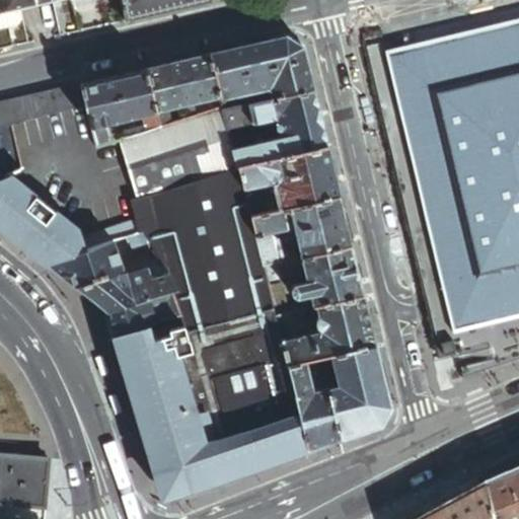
[(0,0),(0,15),(66,0),(0,0)]
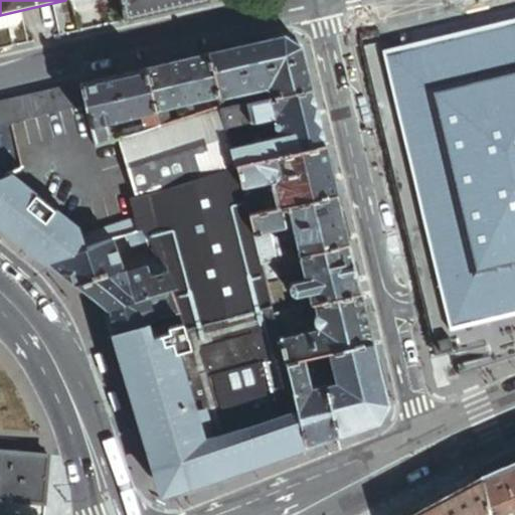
[(118,0),(124,24),(150,18),(208,5),(206,0),(118,0)]
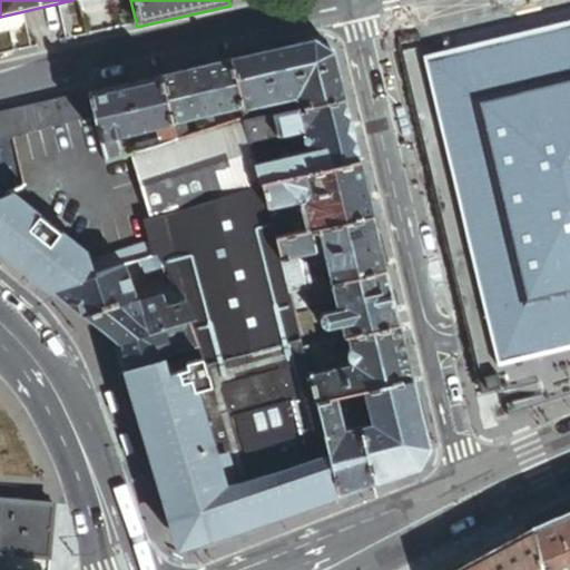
[(569,0),(399,41),(468,334),(482,395),(569,374),(569,0)]
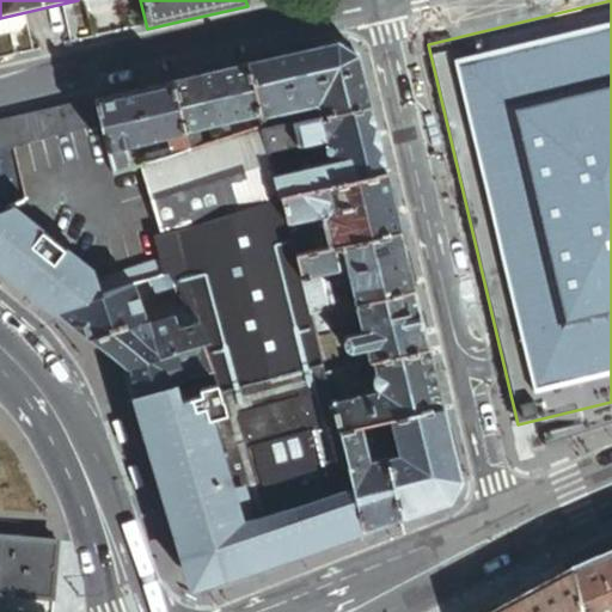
[(338,46),(246,67),(258,115),(259,121),(275,117),(317,108),(318,112),(277,123),(279,129),(369,110),(361,75),(356,59),(338,46)]
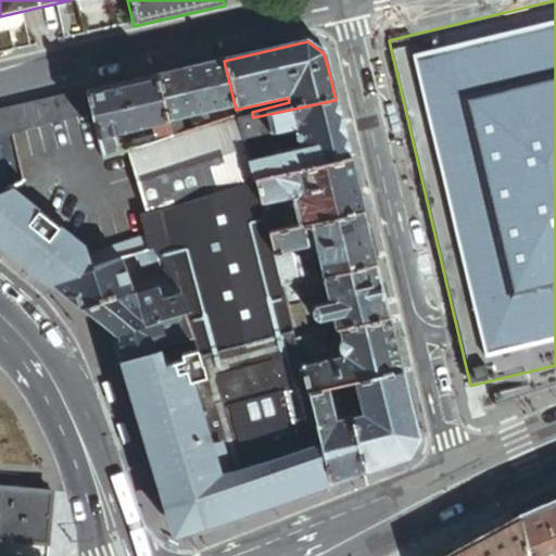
[(235,104),(224,61),(158,76),(168,118),(179,116),(224,106),(235,104)]
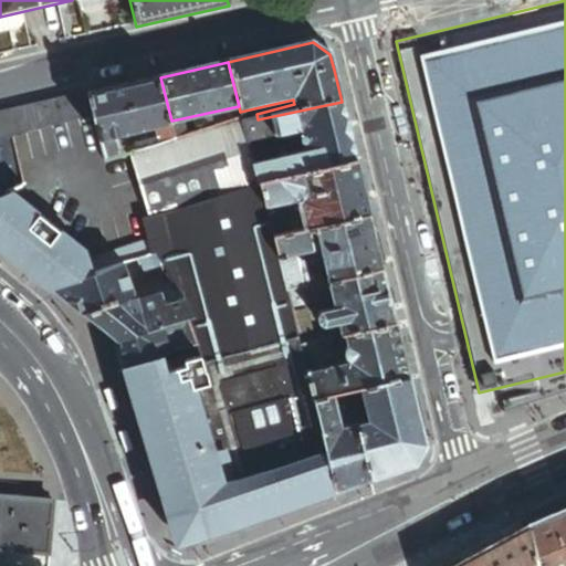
[(171,121),(160,77),(88,94),(94,116),(101,142),(114,137),(156,126),(171,123),(171,121)]
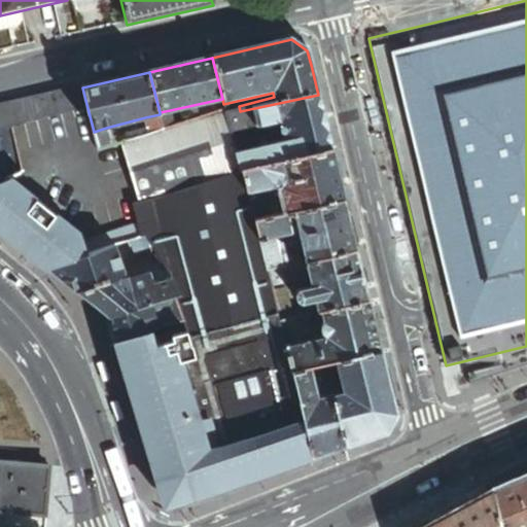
[(88,108),(82,88),(0,105),(0,132),(11,129),(88,108)]
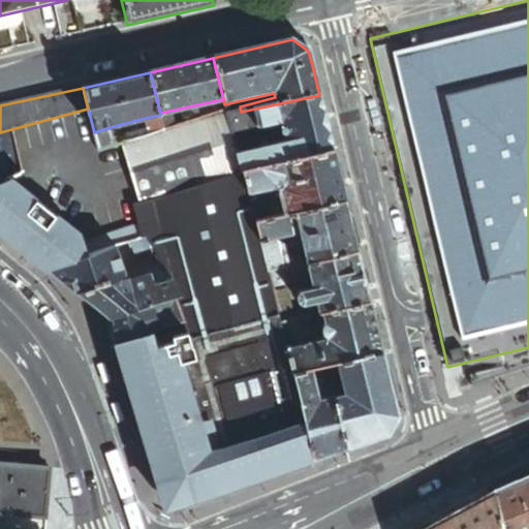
[(241,112),(227,115),(242,172),(243,172),(333,152),(319,95),(241,112)]
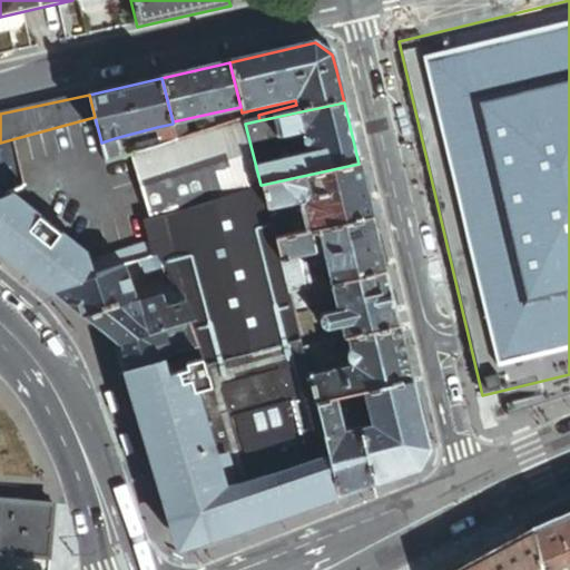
[(233,124),(244,119),(242,112),(241,107),(229,109),(233,124)]
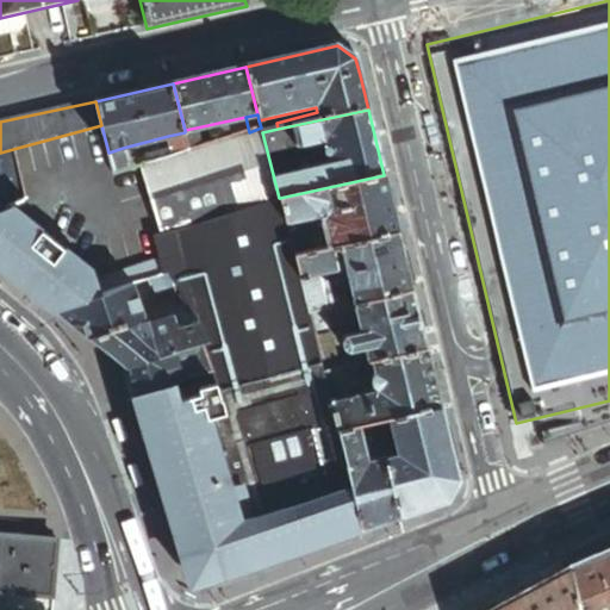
[(262,132),(278,129),(277,123),(274,117),(259,120),(261,128),(262,132)]
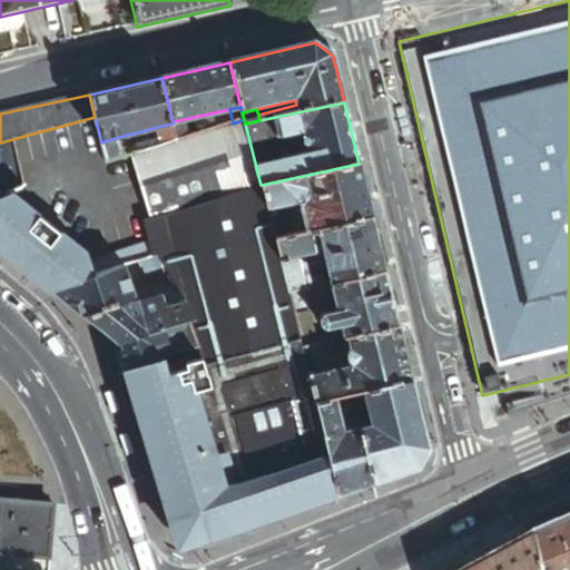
[(261,185),(245,124),(244,119),(233,124),(189,137),(177,141),(161,146),(133,156),(148,222),(261,185)]
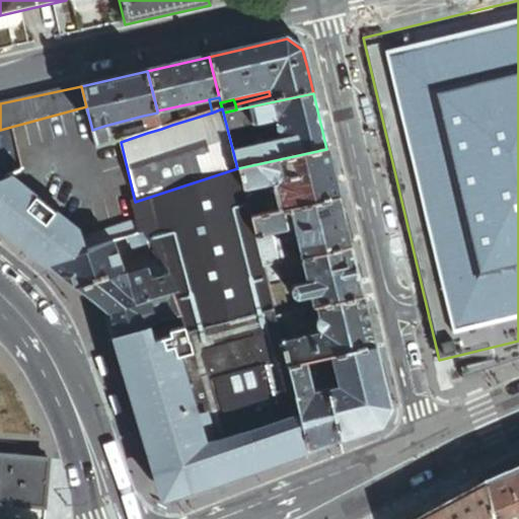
[(161,129),(172,125),(167,108),(157,110),(157,113),(161,129)]
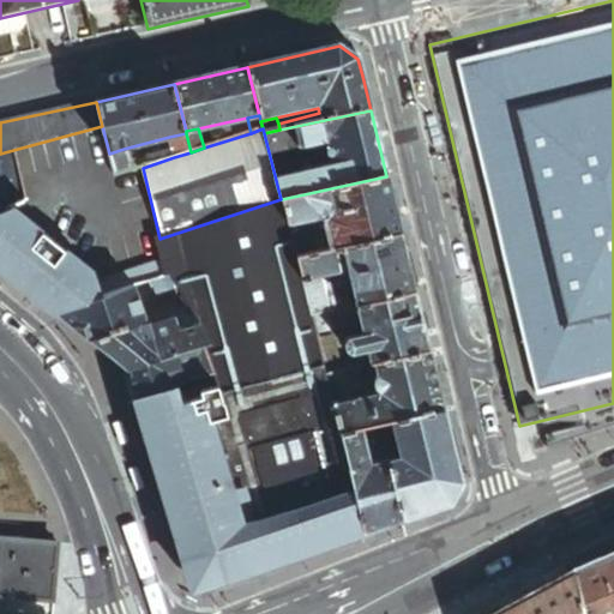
[(174,157),(191,152),(186,133),(169,137),(174,157)]
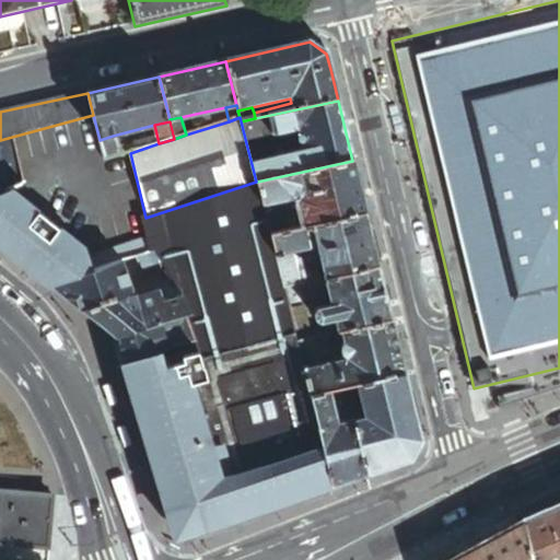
[(104,162),(123,155),(118,141),(113,136),(100,140),(104,162)]
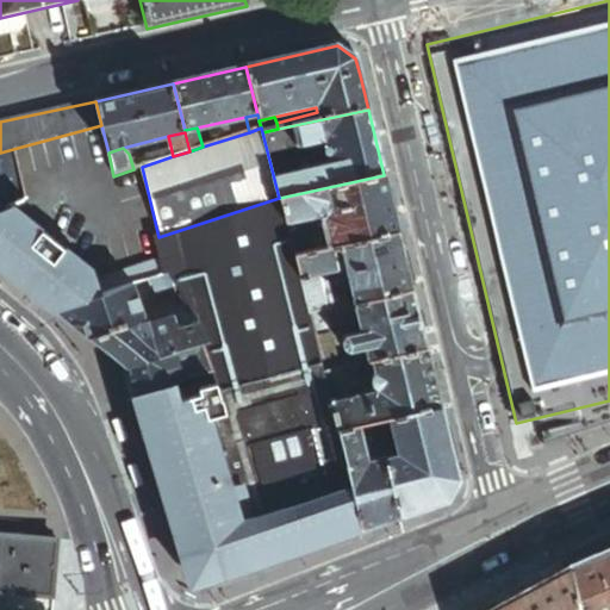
[(0,200),(8,207),(25,200),(18,169),(13,149),(0,153),(0,200)]
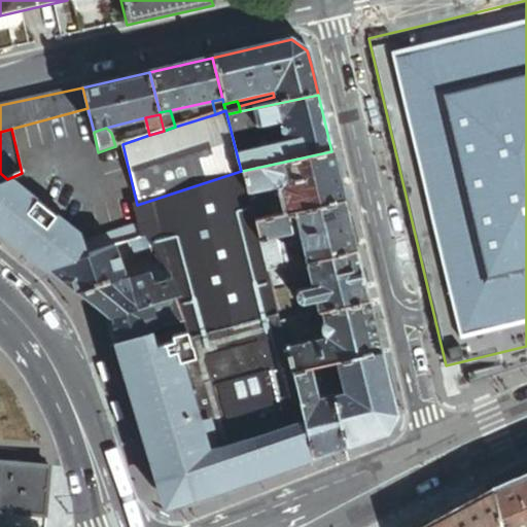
[(344,201),(331,151),(242,171),(254,220),(268,217),(262,199),(255,195),(255,191),(279,186),(287,174),(290,189),(283,191),(287,209),(291,212),(344,201)]
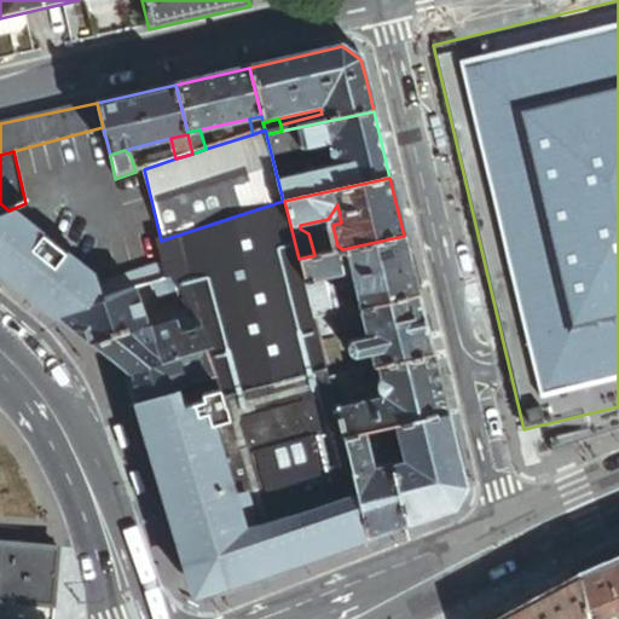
[(299,259),(284,201),(283,201),(161,241),(152,243),(172,278),(181,295),(184,301),(191,312),(200,328),(210,347),(204,348),(214,379),(219,398),(324,366),(319,342),(318,336),(313,318),(304,282),(299,259)]
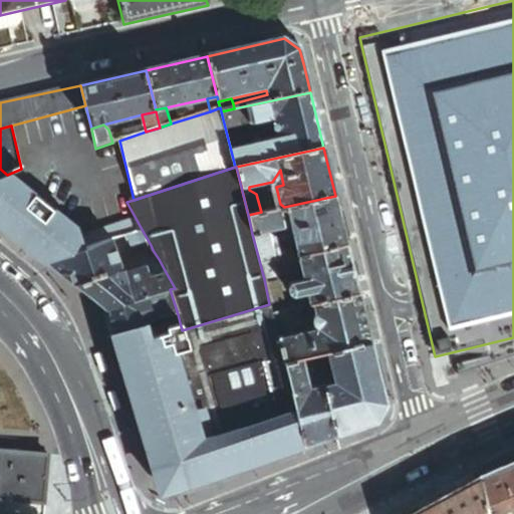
[(7,175),(0,177),(0,223),(22,241),(68,222),(7,175)]
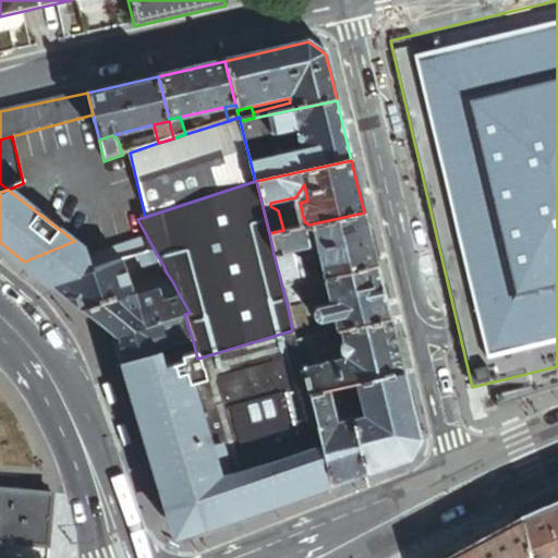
[(370,235),(364,213),(308,225),(283,230),(269,233),(274,254),(289,251),(307,247),(315,240),(324,278),(376,266),(370,235)]
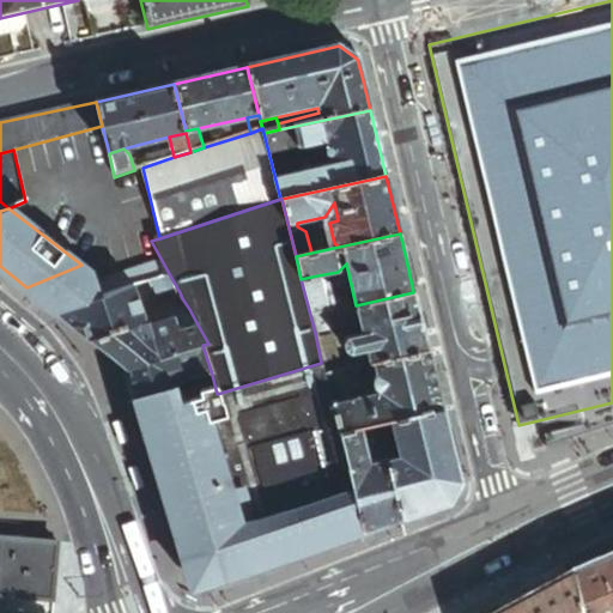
[(89,271),(82,265),(26,287),(58,313),(135,286),(146,283),(170,275),(151,241),(158,262),(92,280),(89,271)]
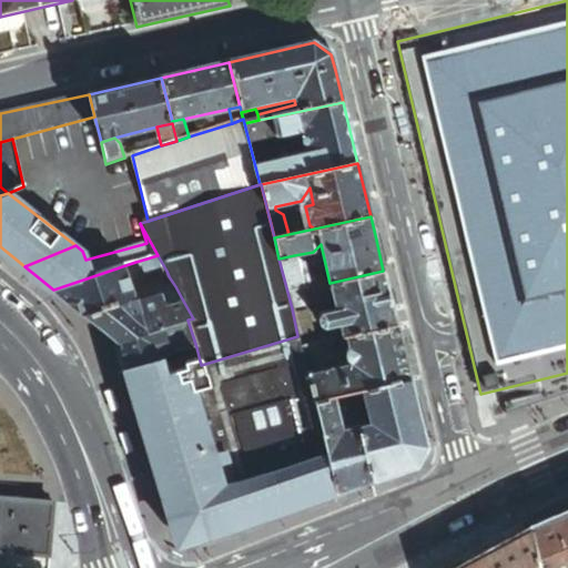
[(161,272),(166,271),(158,255),(135,262),(139,273),(146,276),(161,272)]
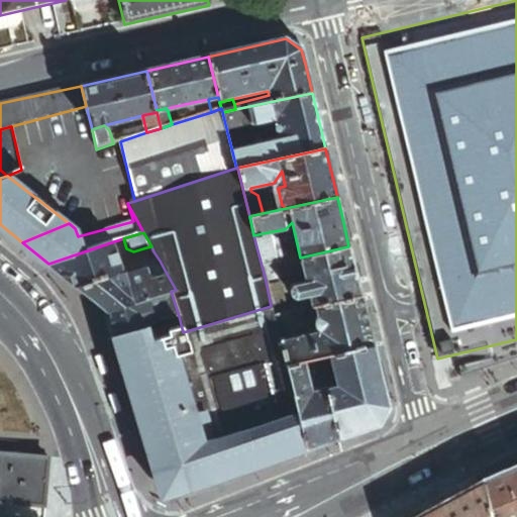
[(268,232),(253,235),(262,266),(283,261),(277,239),(268,232)]
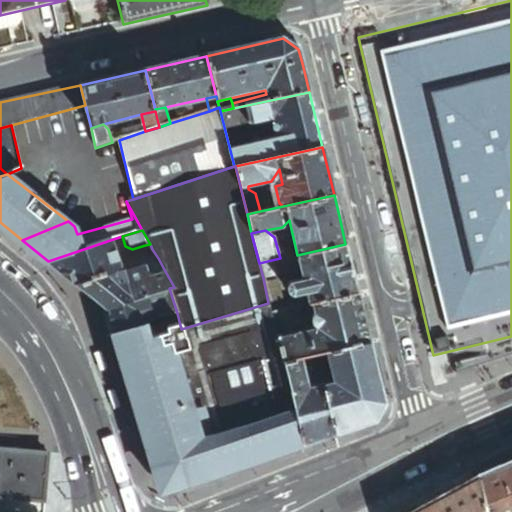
[(153,260),(158,258),(152,249),(148,250),(120,259),(117,250),(120,249),(119,244),(115,245),(113,239),(48,261),(76,284),(123,269),(153,260)]
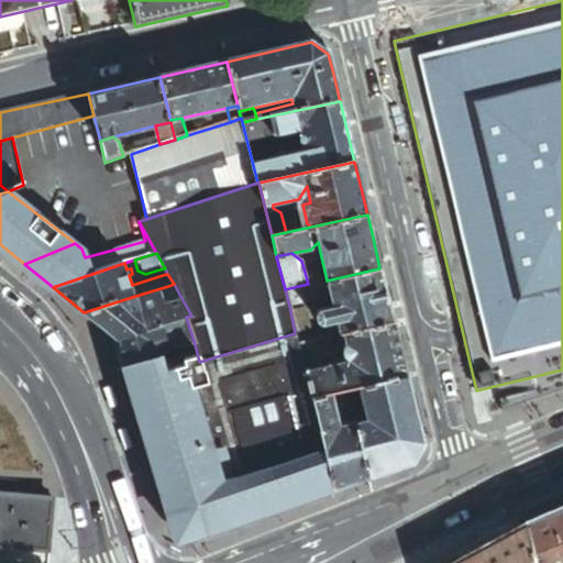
[(394,323),(379,268),(327,280),(331,297),(332,301),(339,300),(340,305),(333,306),(322,308),(320,311),(320,313),(322,322),(324,323),(337,321),(340,333),(340,334),(342,333),(394,323)]
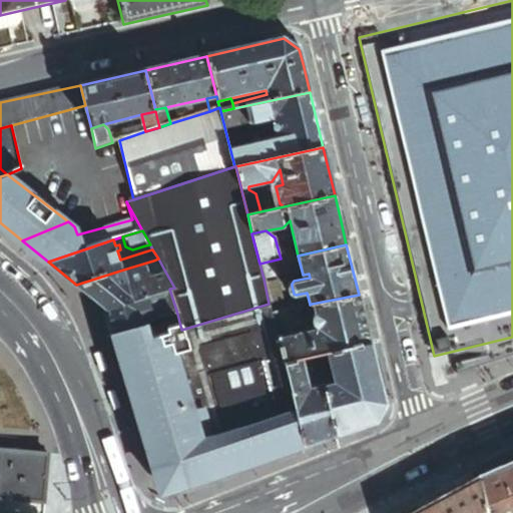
[(281,259),(260,264),(264,279),(302,271),(298,255),(281,259)]
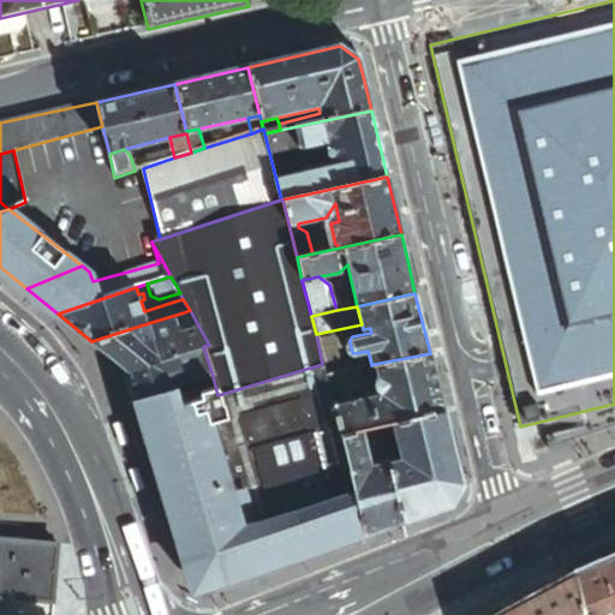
[(192,328),(198,326),(190,310),(184,312),(192,328)]
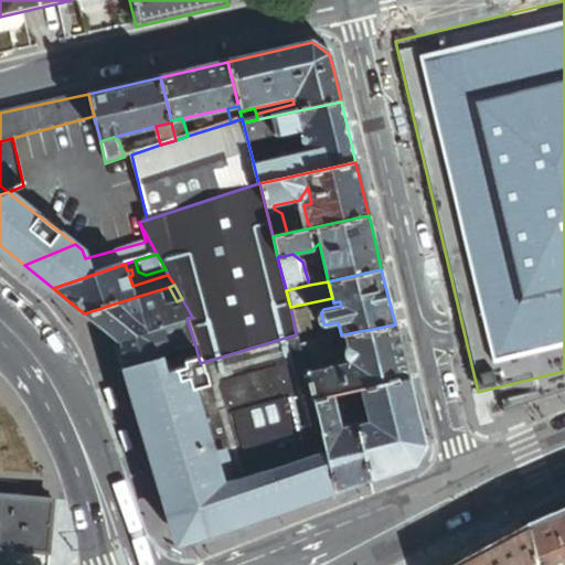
[(117,340),(187,318),(192,317),(182,299),(177,301),(164,305),(162,297),(138,304),(136,297),(84,313),(103,328),(117,340)]
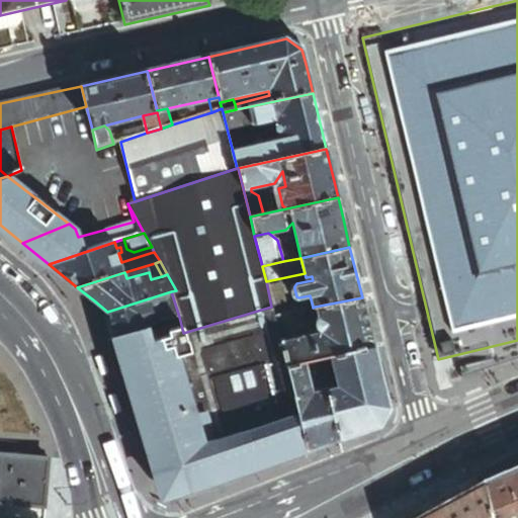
[(281,285),(267,286),(271,307),(274,316),(287,313),(281,285)]
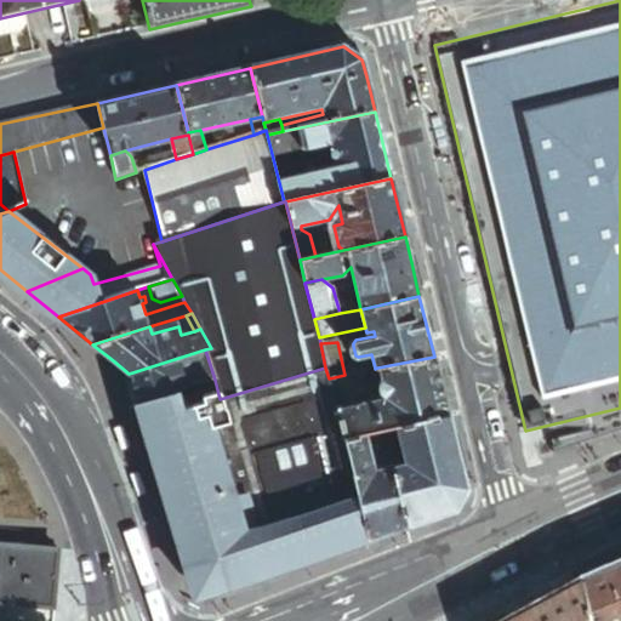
[(138,403),(215,380),(205,349),(129,374),(138,403)]
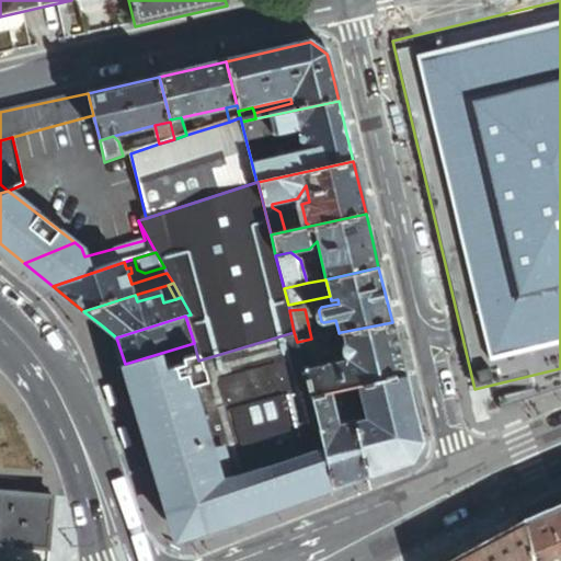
[(404,374),(392,322),(341,332),(343,344),(341,345),(339,346),(338,347),(336,350),(336,352),(336,354),(338,356),(339,357),(342,361),(321,364),(304,369),(310,396),(329,391),(346,387),(352,386),(404,374)]
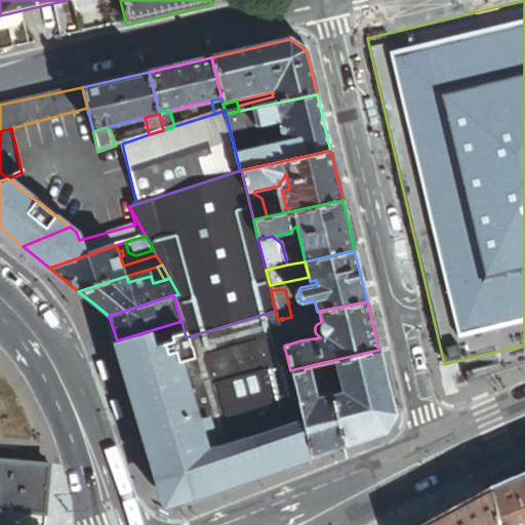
[(278,320),(275,311),(186,337),(177,340),(185,365),(210,455),(219,484),(265,470),(311,454),(290,370),(284,346),(278,320)]
